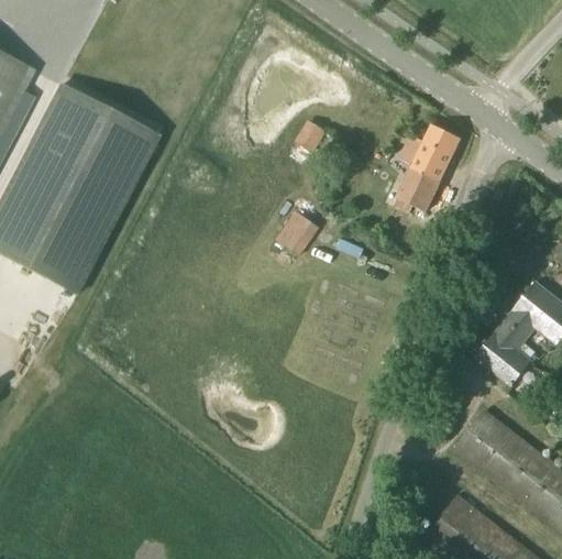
[(30,68),(31,67),(0,51),(0,123),(30,68)]
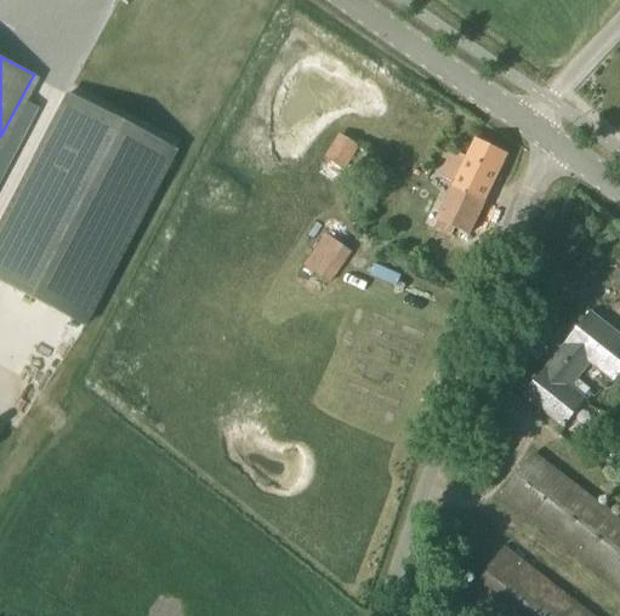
[(84,320),(83,320),(161,169),(172,148),(174,147),(66,90),(64,92),(66,92),(0,216),(0,279),(83,321),(84,320)]
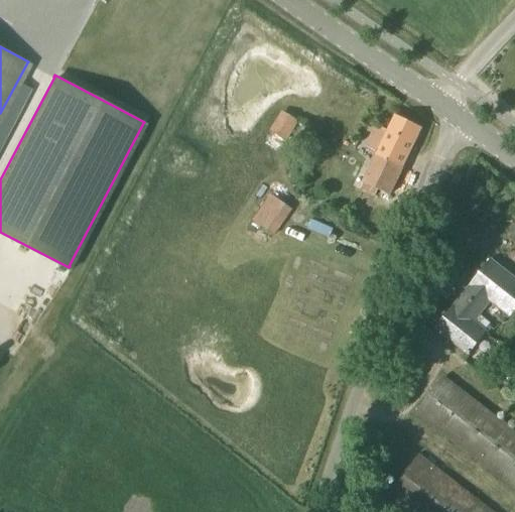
[(270,127),(284,136),(296,117),(282,108),(270,127)]
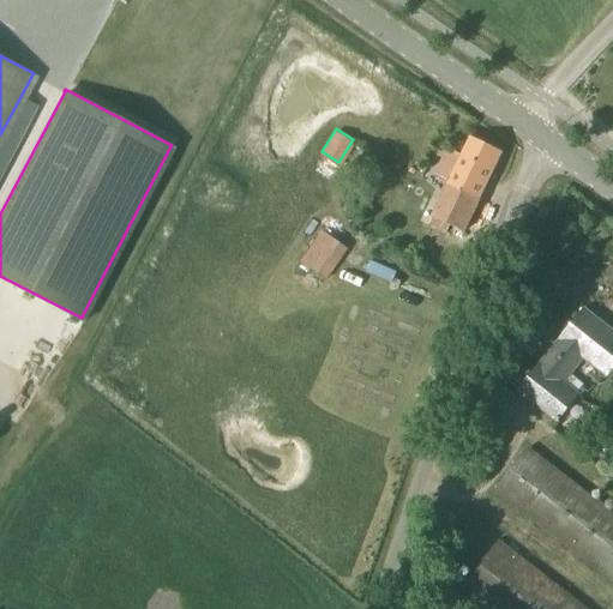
[(432,213),(462,228),(500,148),(470,133),(432,213)]
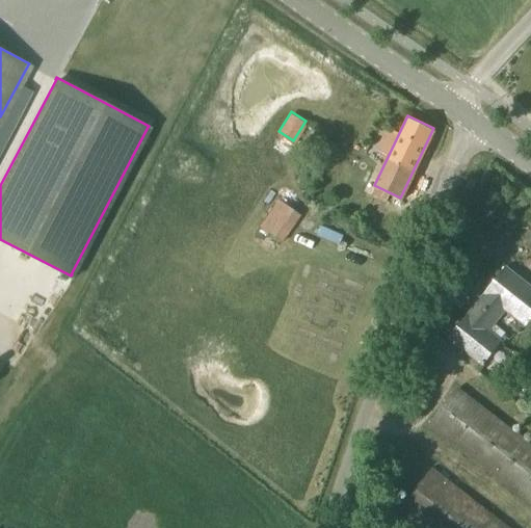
[(277,195),(259,222),(281,237),(299,211),(277,195)]
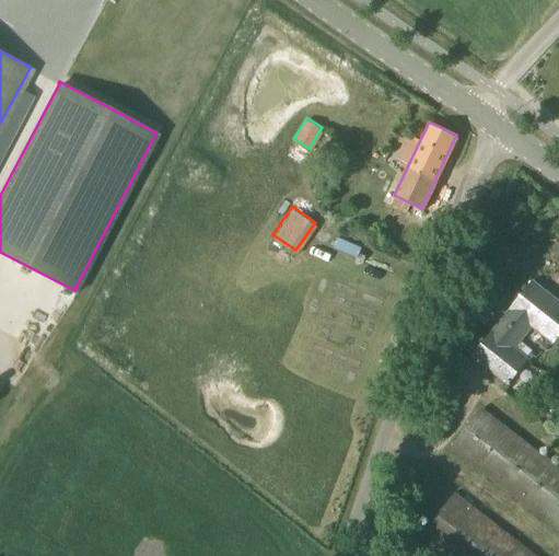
[(510,305),(501,317),(491,329),(512,346),(532,322),(554,340),(558,333),(558,300),(531,278),(510,304),(510,305)]
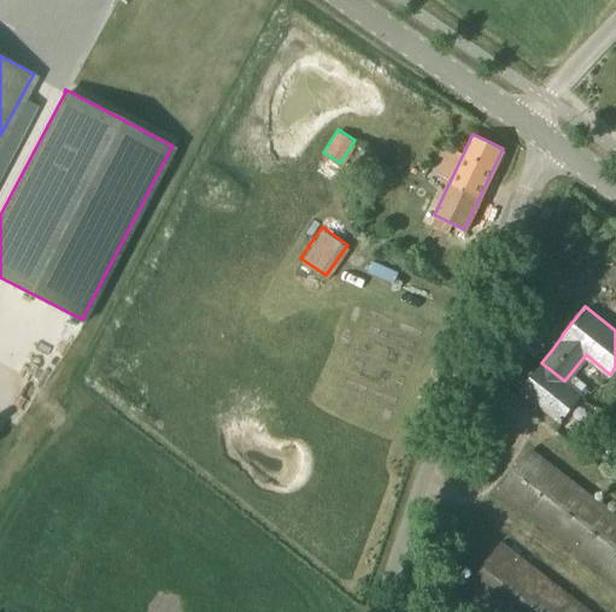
[(564,381),(541,363),(540,362),(520,387),(561,419),(581,394),(564,381)]
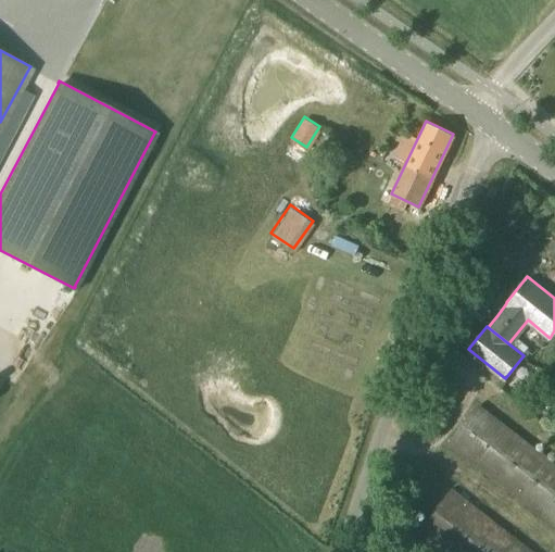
[(554,464),(477,403),(448,441),(554,524),(554,464)]
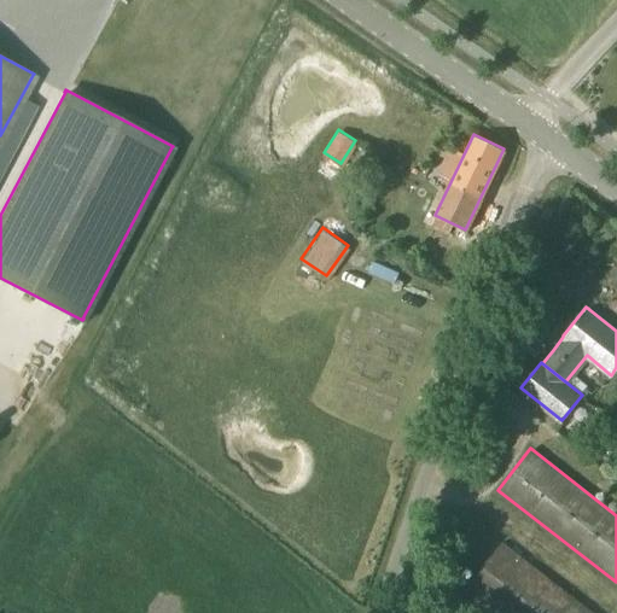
[(593,612),(500,541),(464,588),(495,612),(593,612)]
